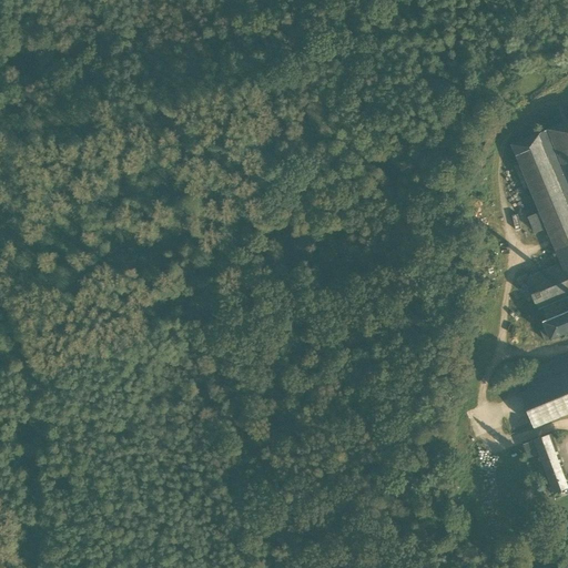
[(567,121),(513,144),(540,212),(529,216),(536,233),(547,229),(563,264),(567,277),(567,311),(545,322),(547,328),(541,331),(546,341),(551,338),(567,332),(567,354),(544,364),(550,379),(529,388),(520,393),(535,427),(567,413),(567,121)]
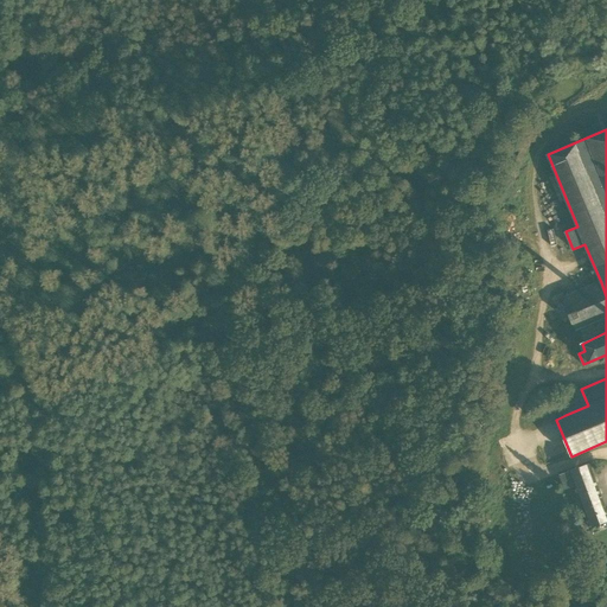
[(581,344),(582,344),(606,332),(606,296),(601,282),(562,298),(576,331),(576,332),(581,344)]
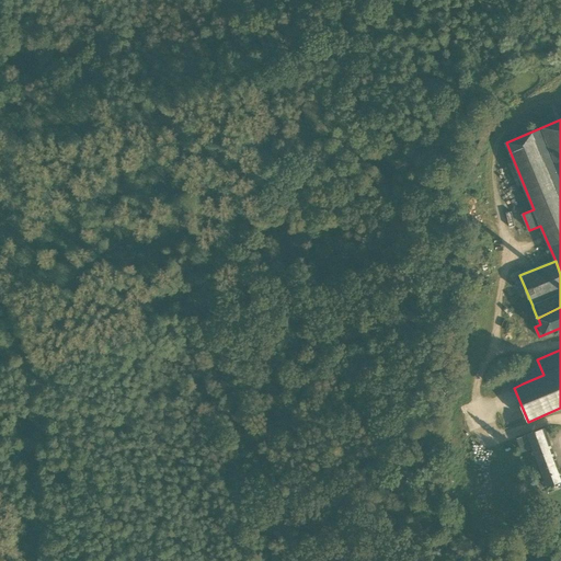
[(517,368),(523,384),(544,375),(537,359),(517,368)]
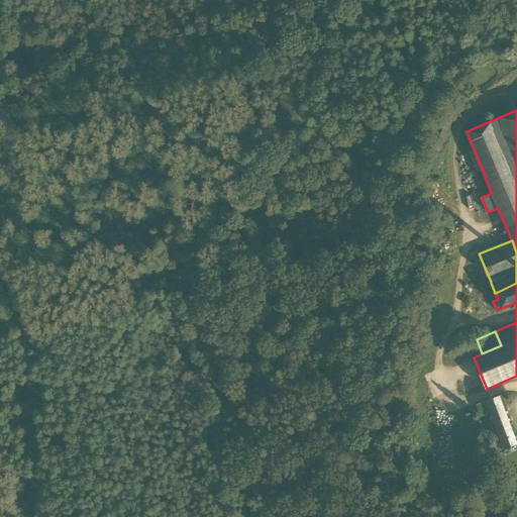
[(498,435),(503,448),(516,443),(516,433),(503,394),(478,403),(483,416),(490,413),(493,421),(490,422),(495,435),(498,435)]
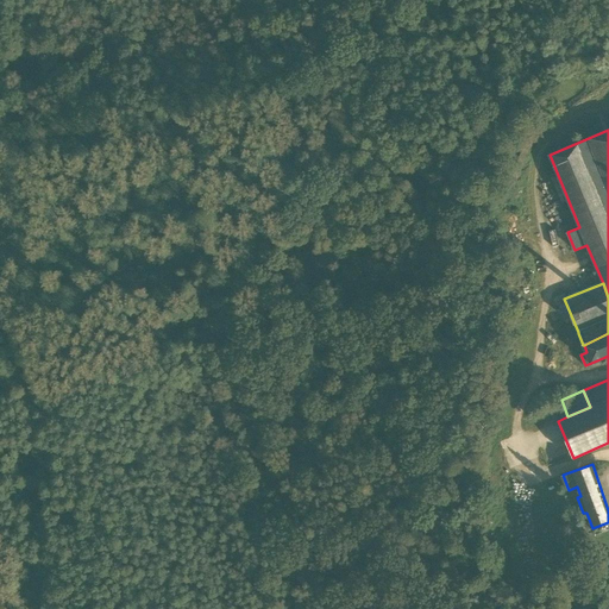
[(595,566),(598,565),(604,563),(602,557),(592,560),(595,566)]
